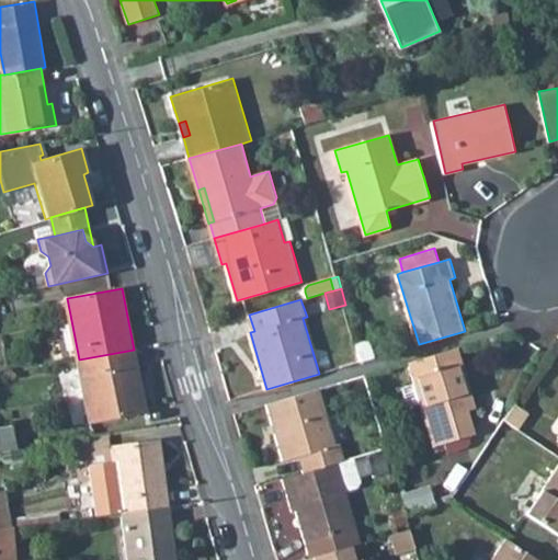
[(357,344),(362,362),(376,357),(372,340),(357,344)]
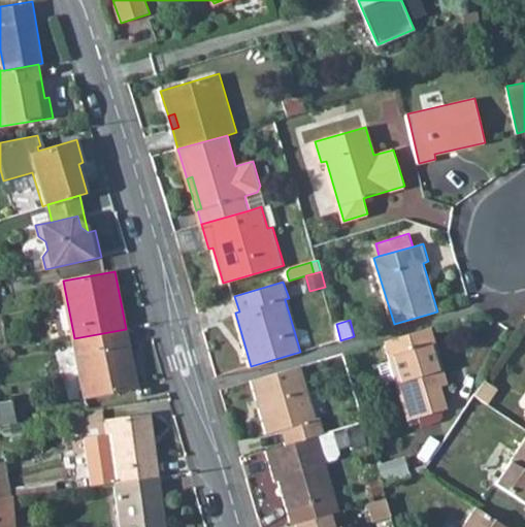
[(444,368),(431,327),(385,340),(391,361),(396,379),(408,420),(448,407),(441,385),(437,370),(444,368)]
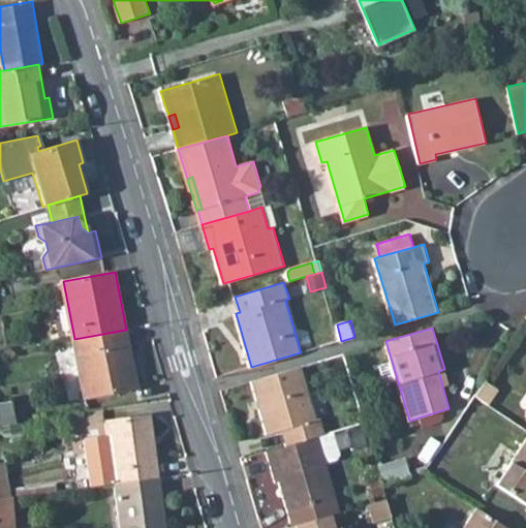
[(138,386),(126,330),(74,339),(86,397),(138,386)]
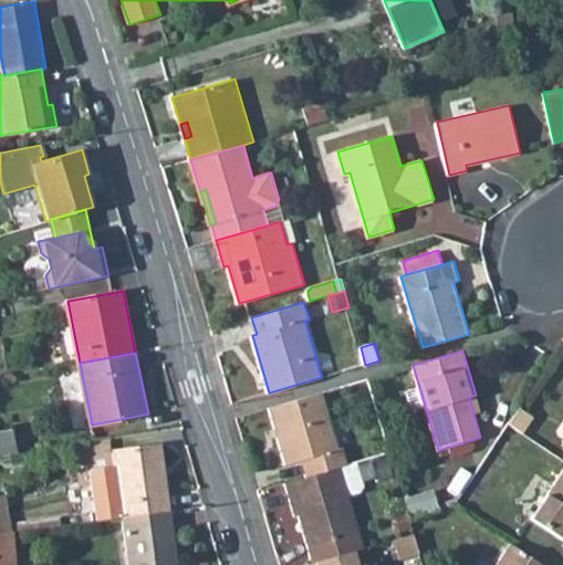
[(425,406),(419,387),(407,390),(413,409),(425,406)]
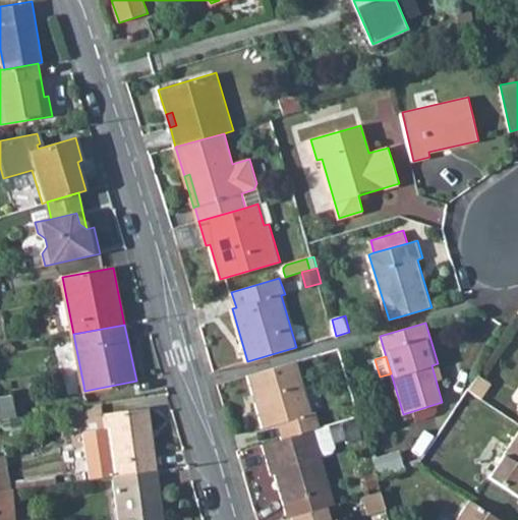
[(312,412),(297,360),(248,374),(253,394),(260,392),(262,400),(256,402),(264,427),(278,422),(283,439),(313,429),(321,427),(315,411),(312,412)]
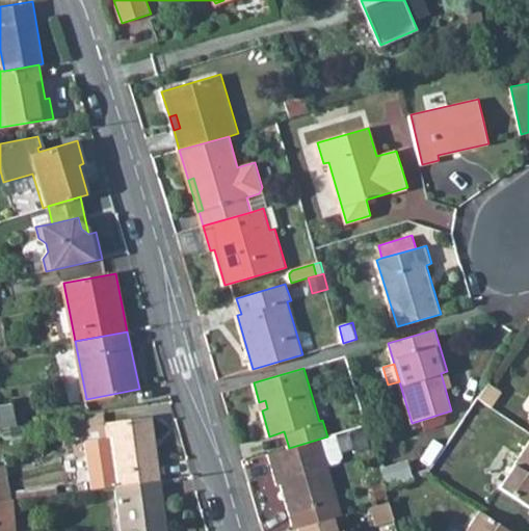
[(441,373),(445,388),(451,386),(447,371),(441,373)]
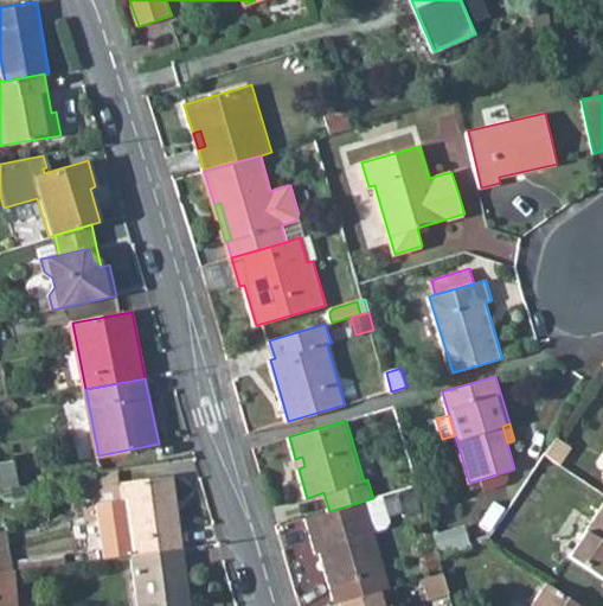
[(558,437),(546,453),(562,464),(573,446),(558,437)]
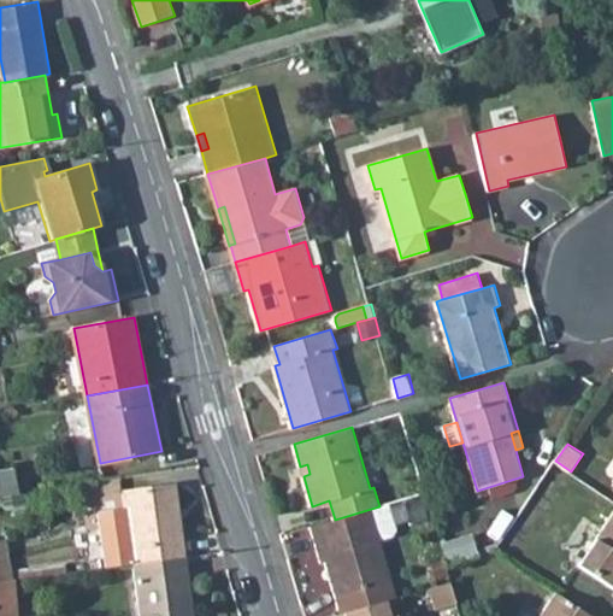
[(300,467),(304,476),(310,474),(307,464),(300,467)]
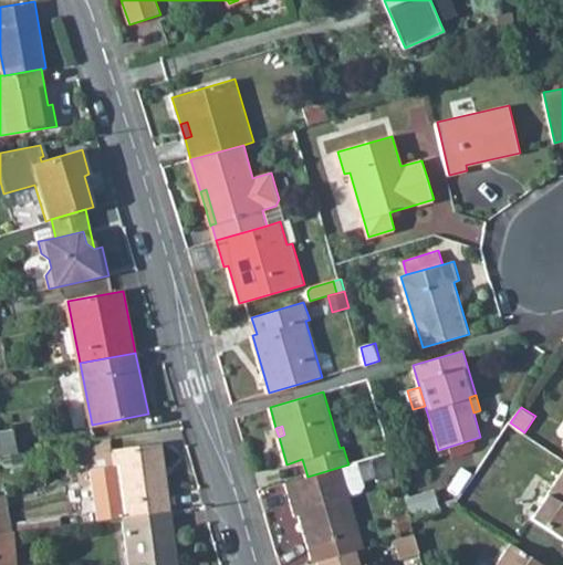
[(0,453),(18,451),(14,429),(0,431),(0,453)]
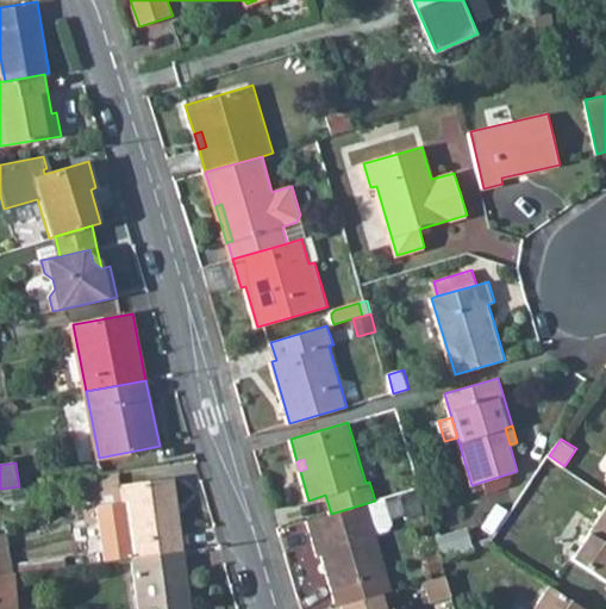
[(125,502),(99,505),(106,560),(135,557),(183,550),(174,479),(124,485),(125,502)]
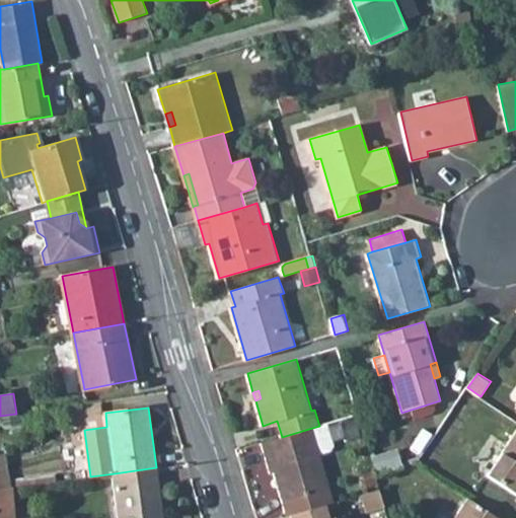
[(319,426),(312,428),(319,453),(332,450),(335,445),(328,423),(319,426)]
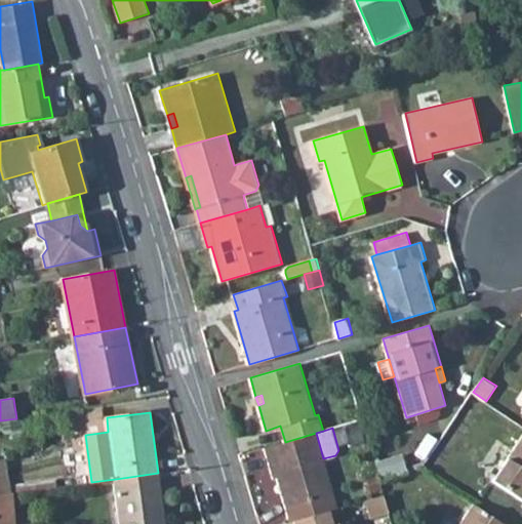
[(316,433),(285,442),(266,447),(274,479),(277,478),(290,522),(329,511),(338,508),(323,458),(316,433)]
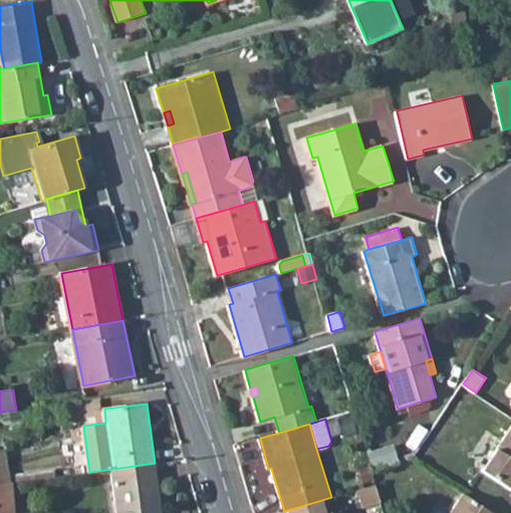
[(510,428),(483,471),(510,488),(510,428)]
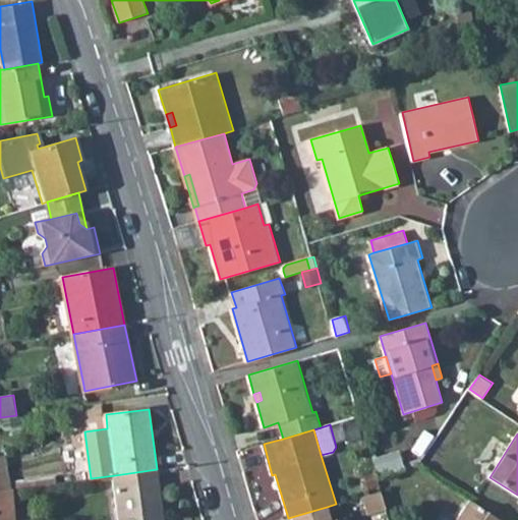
[(372,460),(378,477),(419,465),(423,459),(404,464),(400,452),(372,460)]
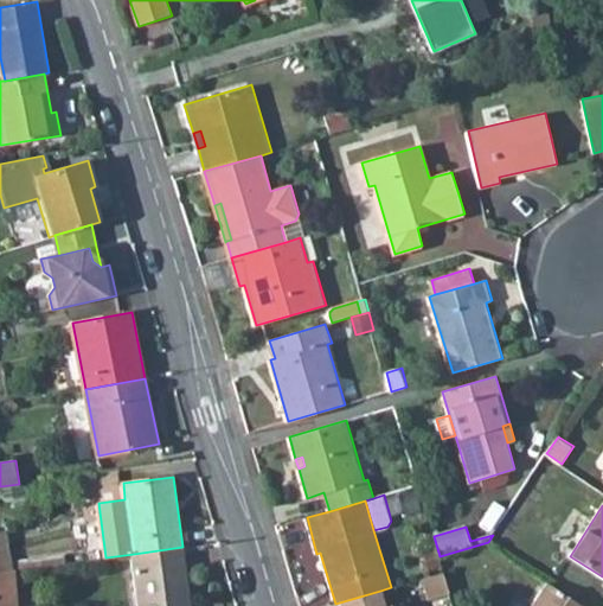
[(0,571),(13,569),(12,562),(6,530),(0,530),(0,571)]
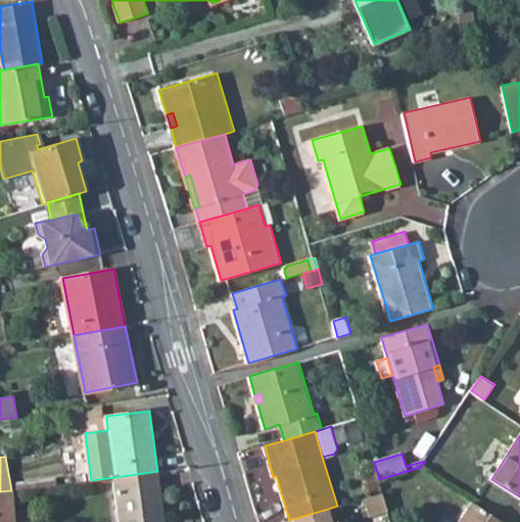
[(164,521),(157,471),(115,477),(121,521),(164,521)]
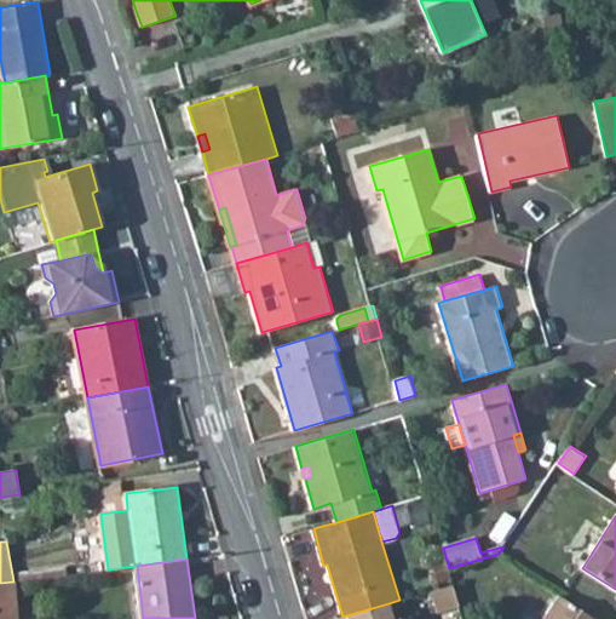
[(12,574),(13,582),(15,582),(38,578),(38,571),(12,574)]
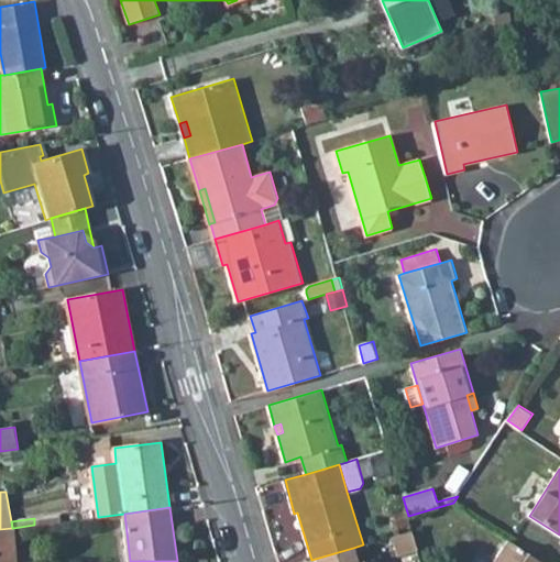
[(12,528),(0,529),(0,561),(17,561),(13,528),(12,528)]
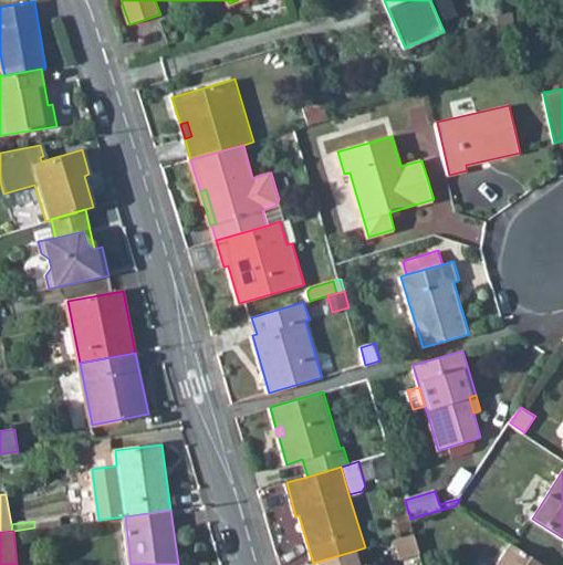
[(415,533),(399,537),(405,558),(420,553),(415,533)]
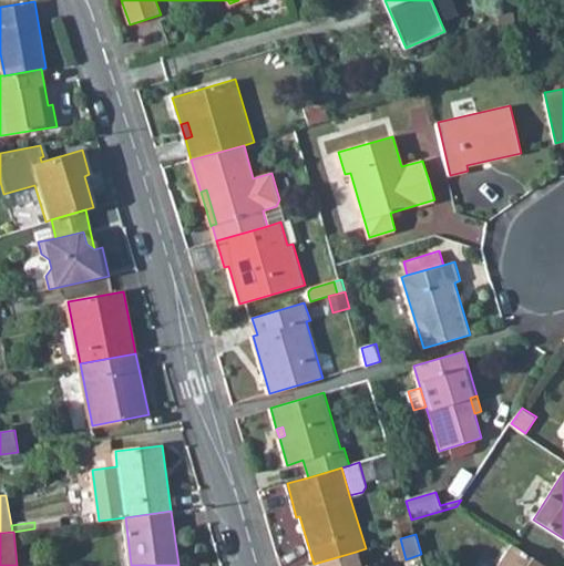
[(496,565),(546,565),(512,543),(496,565)]
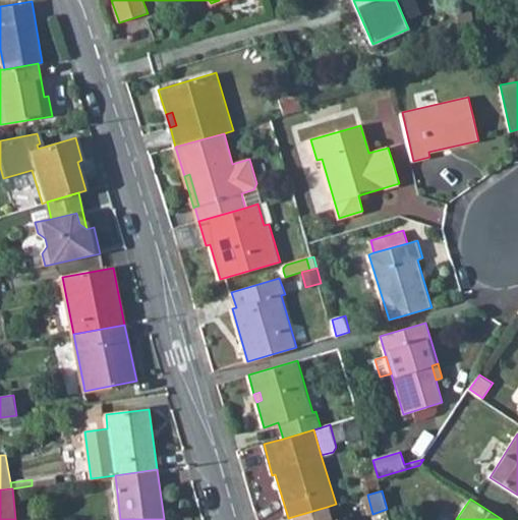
[(330,519),(327,507),(288,518),(285,519),(330,519)]
